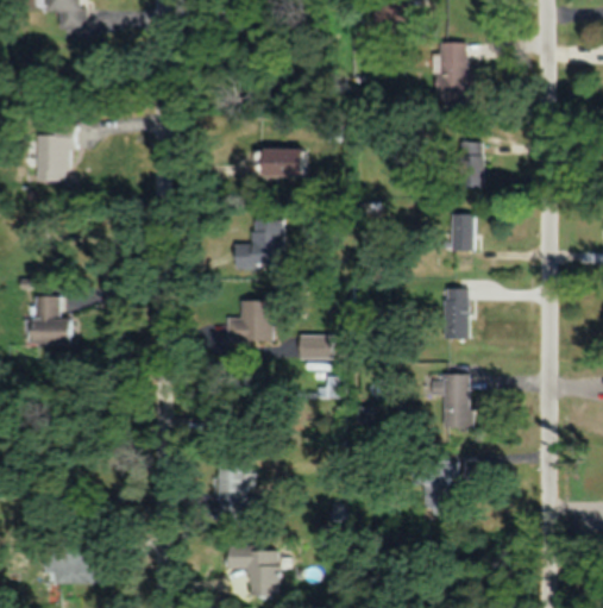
[(82,29),(81,0),(43,0),(43,13),(57,13),(57,29),(82,29)]
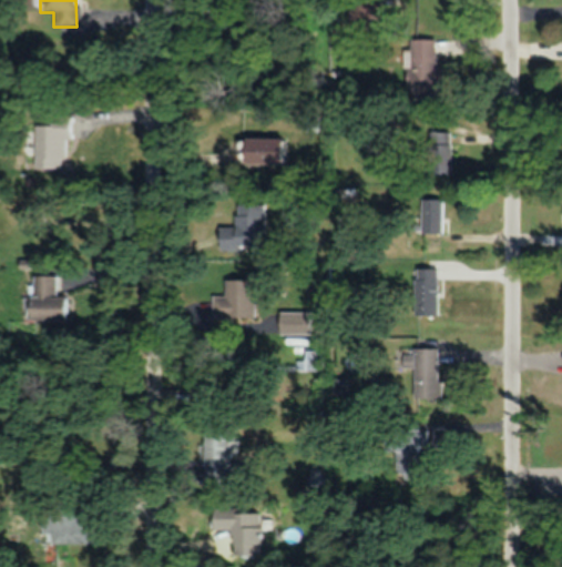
[(401,49),(402,92),(440,92),(440,68),(432,68),(432,38),(408,39),(408,49),(401,49)]
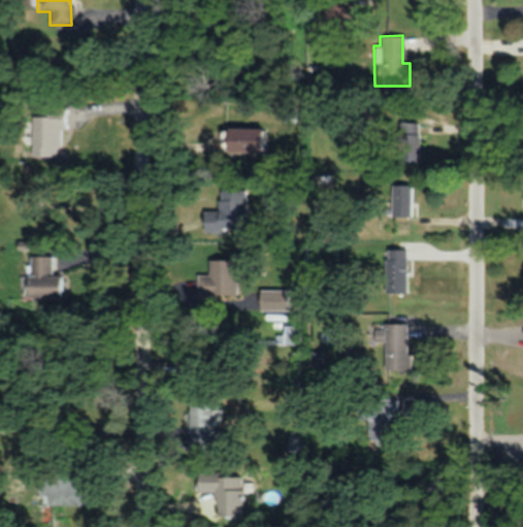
[(65,129),(65,107),(32,107),(31,157),(58,157),(59,129),(65,129)]
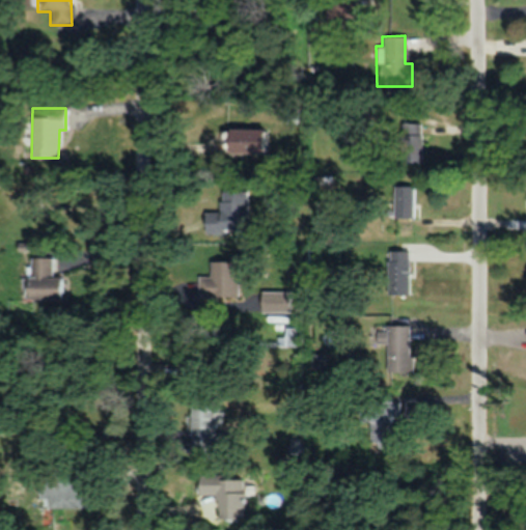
[(420,124),(396,124),(396,164),(420,164),(420,124)]
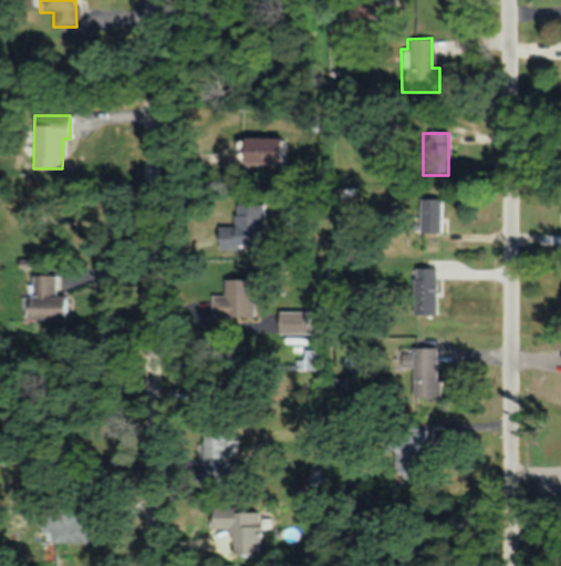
[(282,164),(282,139),(243,139),(243,164),(282,164)]
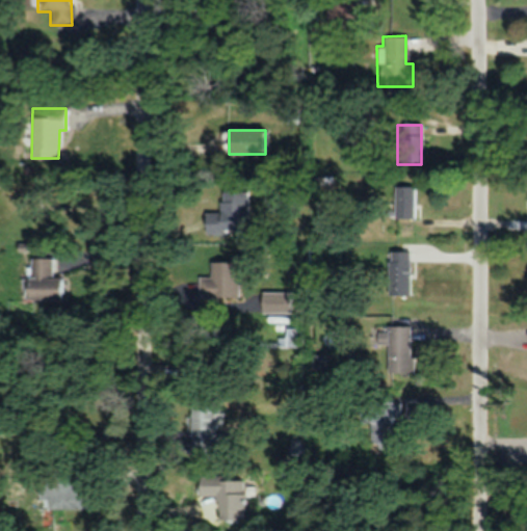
[(392,219),(413,219),(413,187),(392,187),(392,219)]
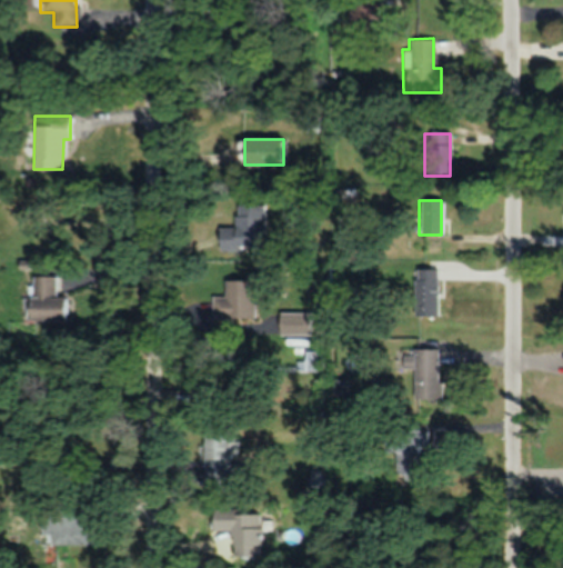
[(262,206),(234,206),(234,228),(219,228),(219,249),(262,249),(262,206)]
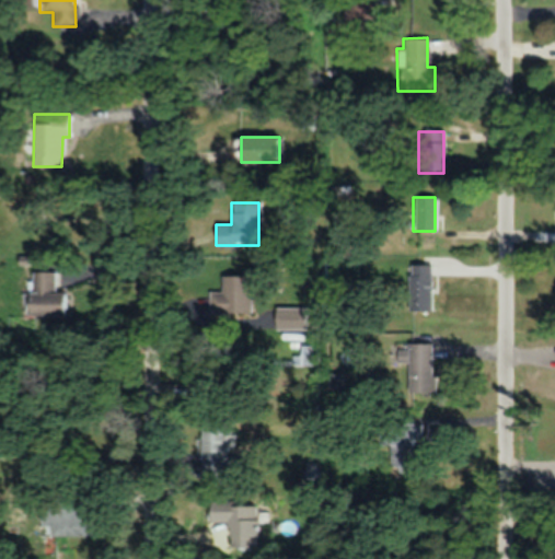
[(430,265),(408,265),(408,311),(430,311),(430,265)]
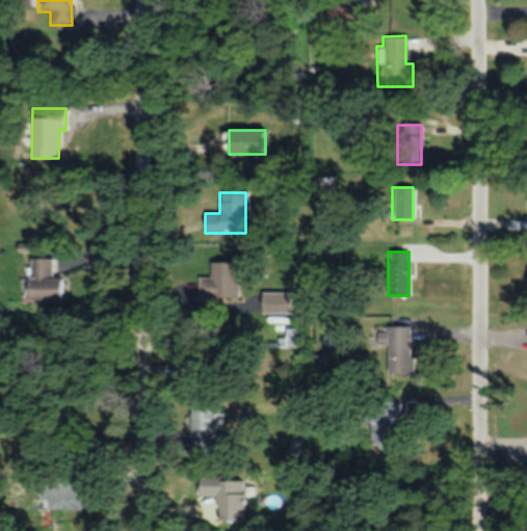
[(51,259),(28,259),(28,301),(60,301),(60,277),(51,277),(51,259)]
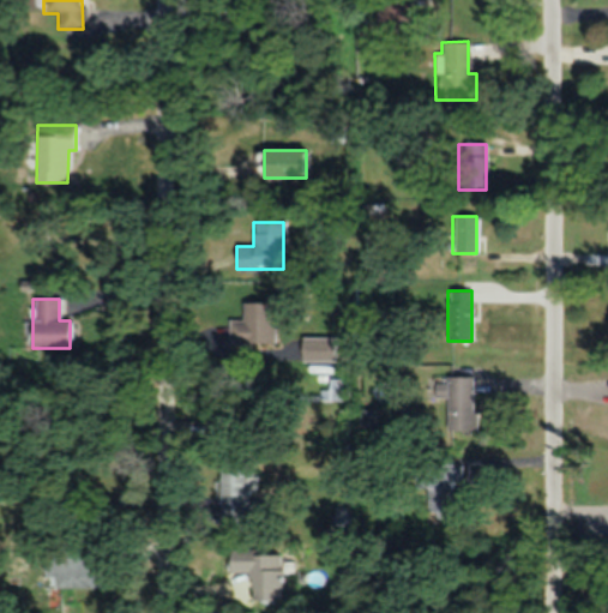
[(229,320),(229,344),(274,344),(274,302),(241,302),(241,320),(229,320)]
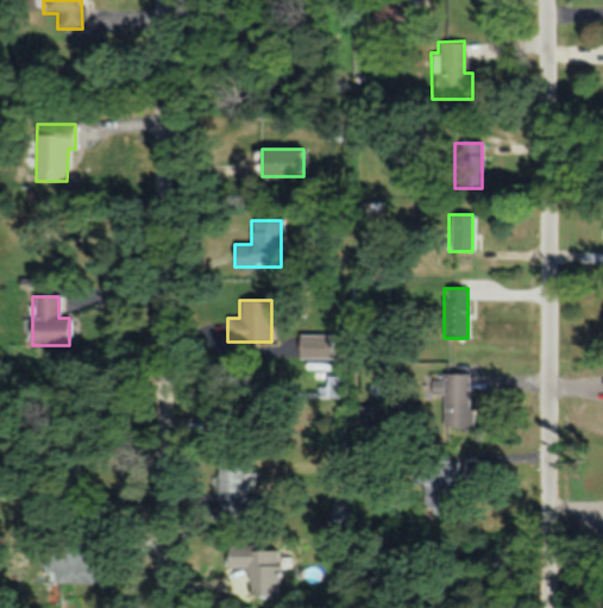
[(431,395),(443,395),(441,427),(470,427),(470,375),(431,375),(431,395)]
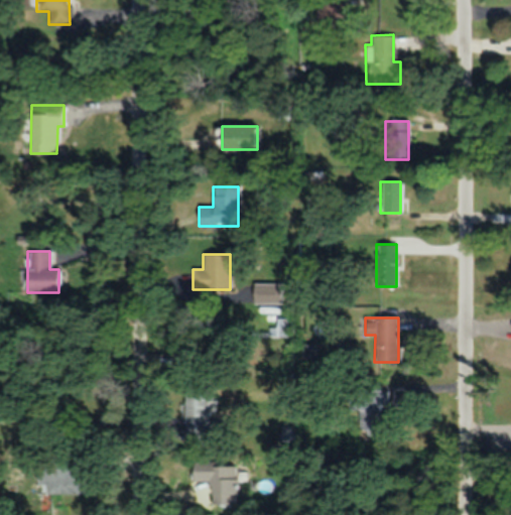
[(393,415),(383,415),(383,389),(359,389),(359,437),(393,437),(393,415)]
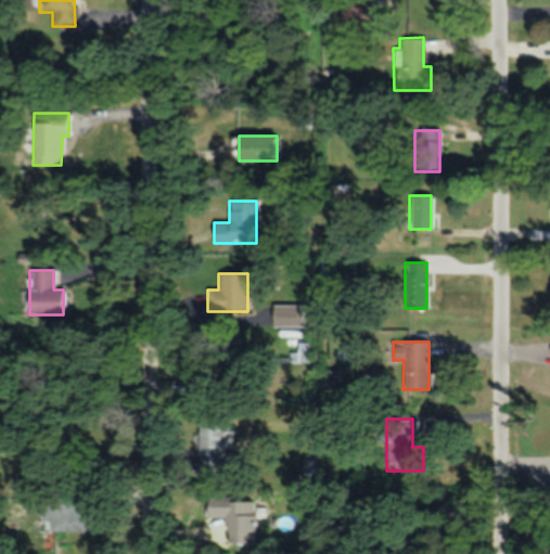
[(231,453),(224,453),(224,422),(199,422),(199,476),(231,476),(231,453)]
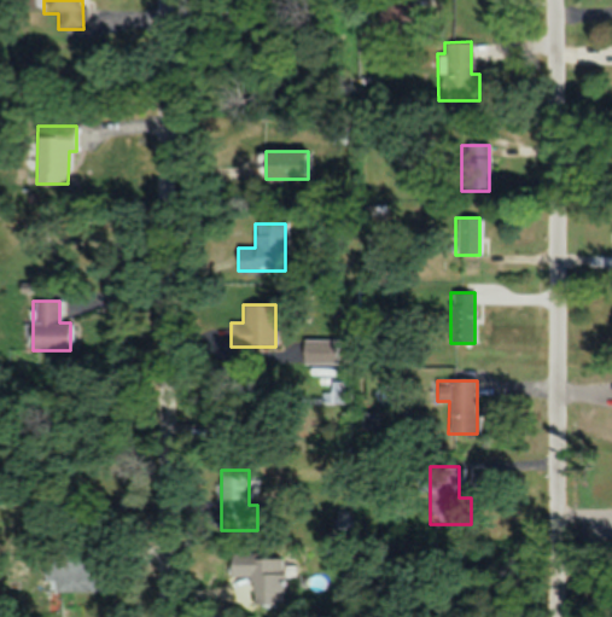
[(283,556),(231,556),(231,578),(252,578),(252,606),(283,606),(283,556)]
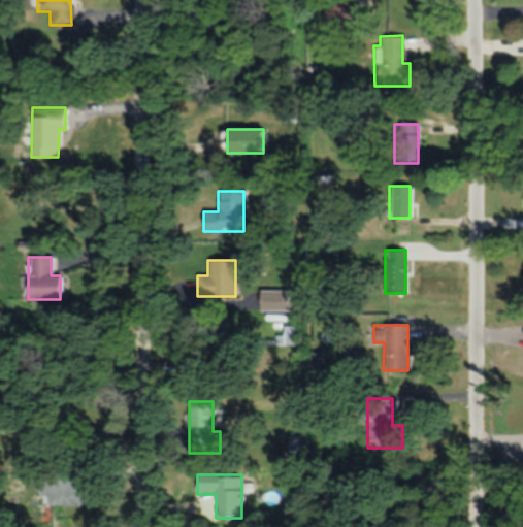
[(41,481),(41,506),(87,506),(87,481),(41,481)]
